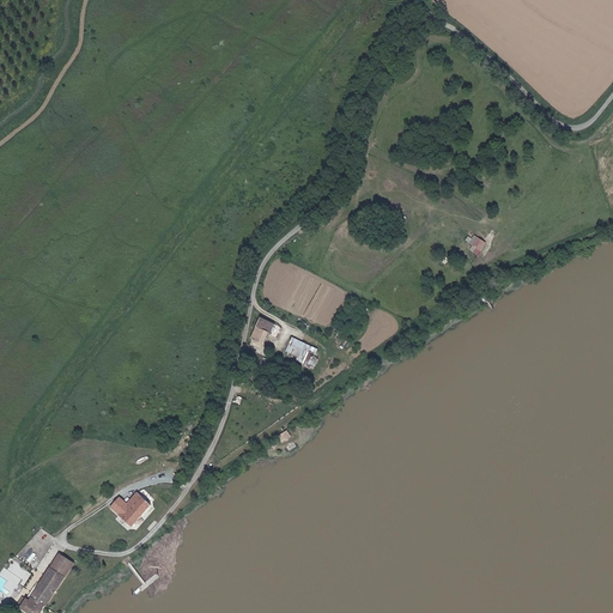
[(487,243),(475,235),(471,243),(483,252),(487,243)]
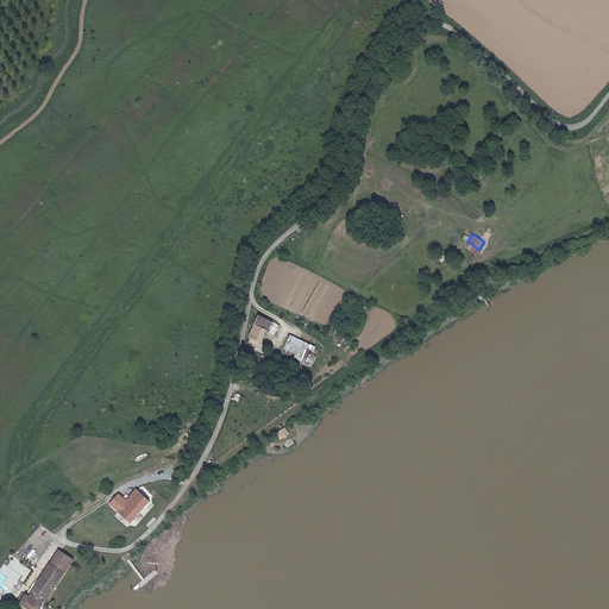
[(265,336),(272,321),(261,315),(253,332),(251,337),(256,338),(261,340),(263,334),(265,336)]
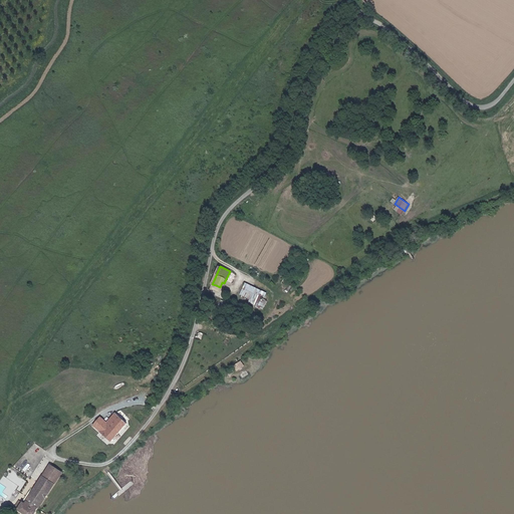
[(264,299),(267,292),(245,283),(240,294),(250,298),(248,302),(264,309),(267,300),(264,299)]
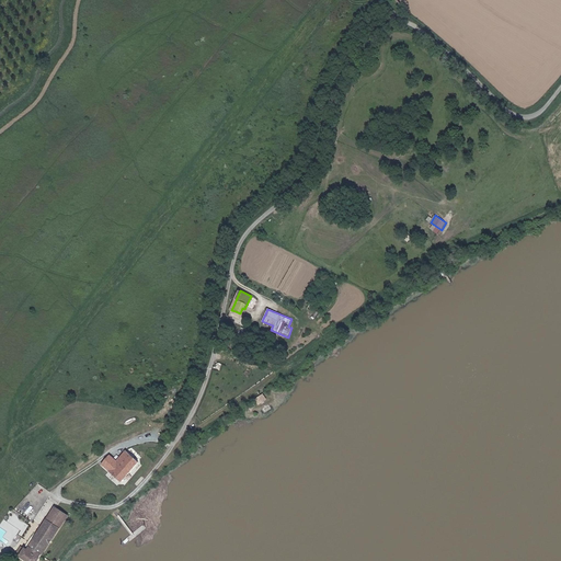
[(263,393),(254,399),(259,405),(267,399),(263,393)]
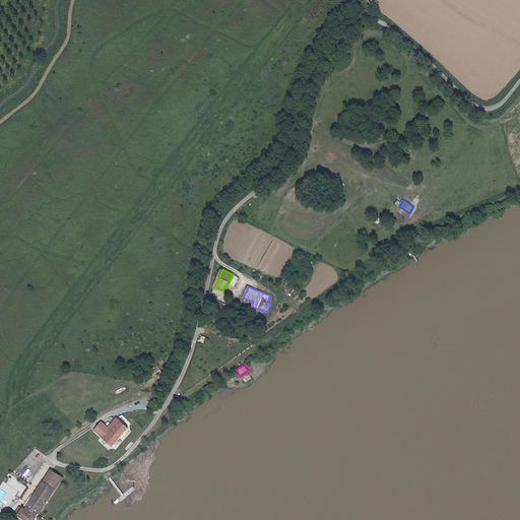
[(116,416),(108,427),(101,420),(92,431),(113,447),(128,427),(116,416)]
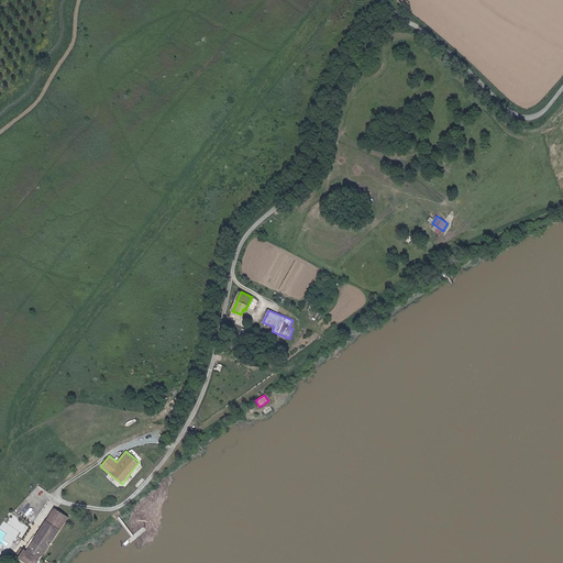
[(43,555),(68,518),(55,509),(28,550),(26,550),(24,552),(21,550),(17,556),(25,562),(40,562),(43,559),(43,555)]
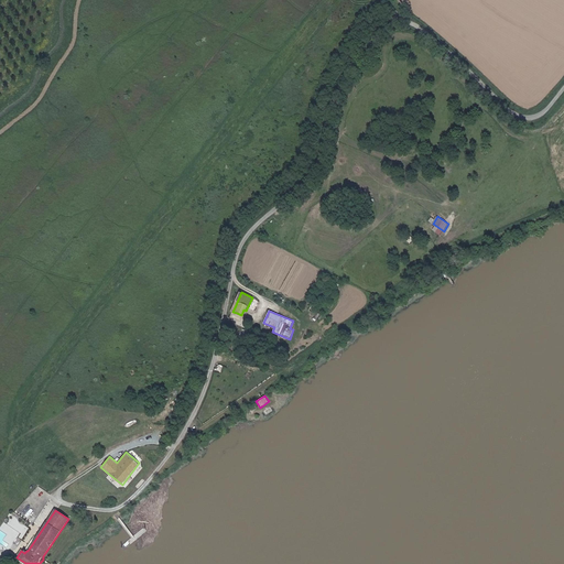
All buildings are outlined.
